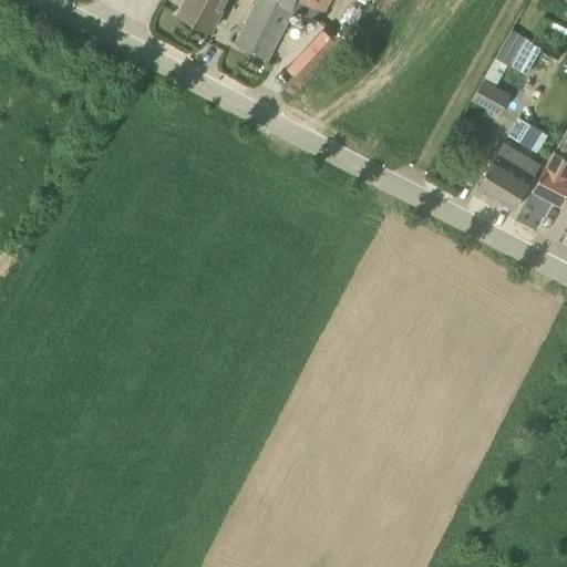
[(187,0),(179,14),(212,31),(227,0),(187,0)]
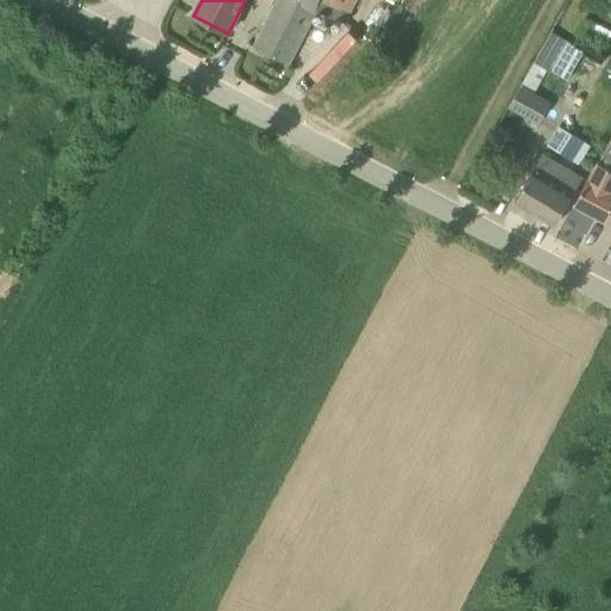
[(318,10),(344,23),(355,0),(278,0),(254,47),(289,65),(318,10)]
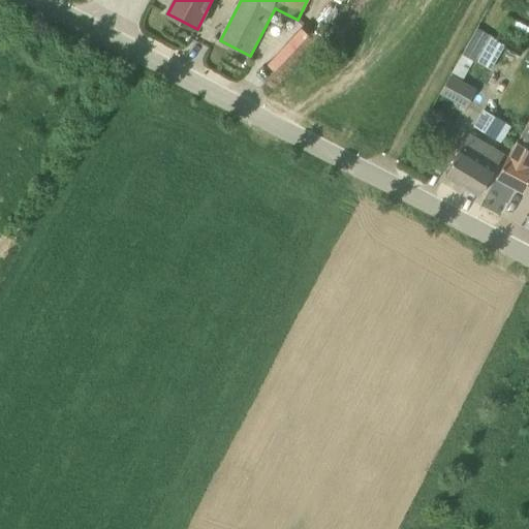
[(492,38),(478,63),(492,70),(506,45),(492,38)]
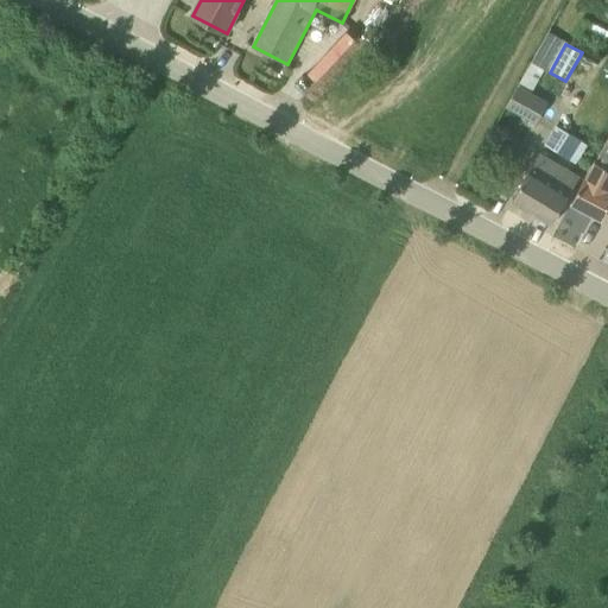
[(550,101),(519,84),(506,107),(537,124),(550,101)]
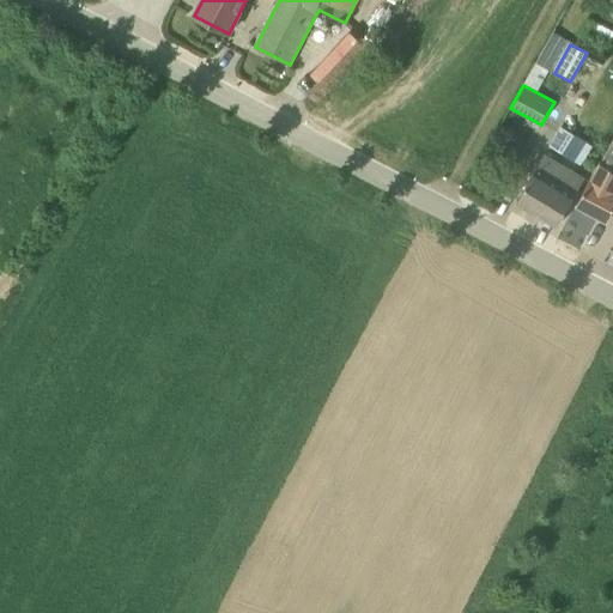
[(559,126),(547,146),(560,153),(572,134),(559,126)]
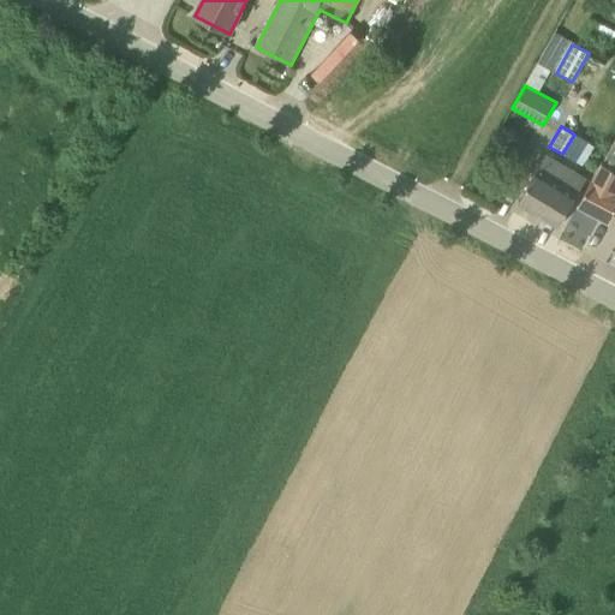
[(614,142),(580,204),(610,220),(614,209),(614,142)]
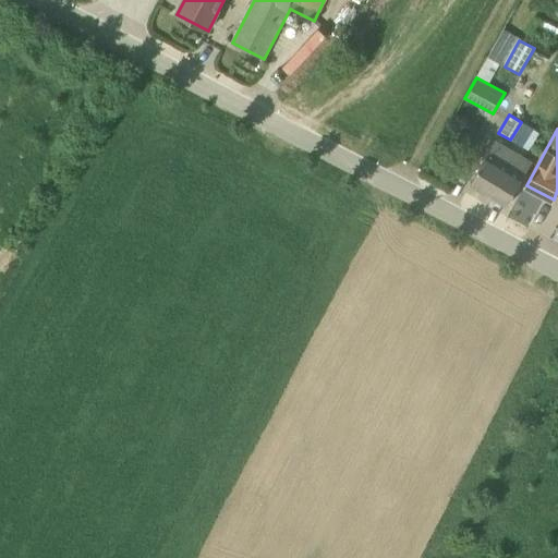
[(507,206),(533,162),(497,141),(471,184),(507,206)]
